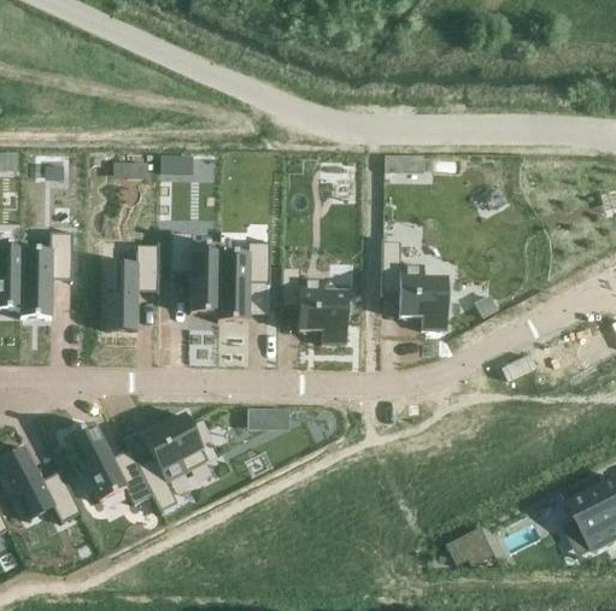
[(400,156),(385,154),(385,170),(402,170),(400,156)]
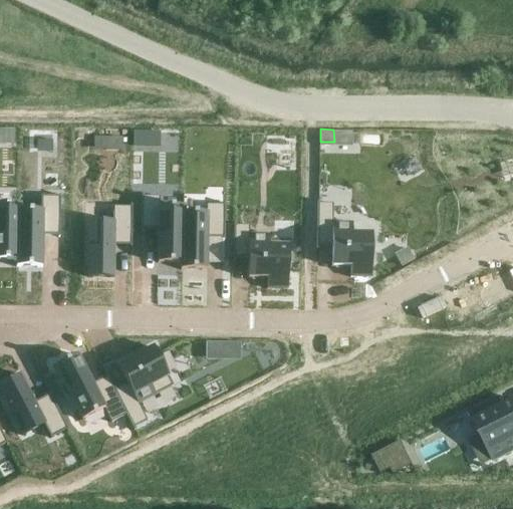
[(19,202),(17,201),(16,258),(16,263),(41,264),(42,232),(59,232),(60,193),(41,192),(40,208),(19,207),(19,202)]
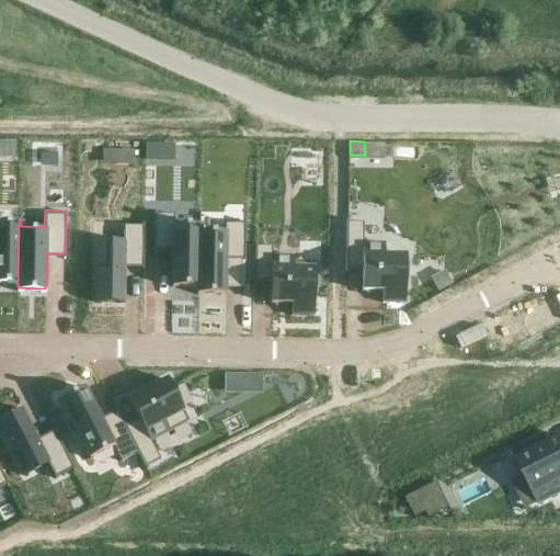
[(174,211),(153,211),(153,247),(173,247),(172,283),(197,284),(198,223),(174,222),(174,211)]
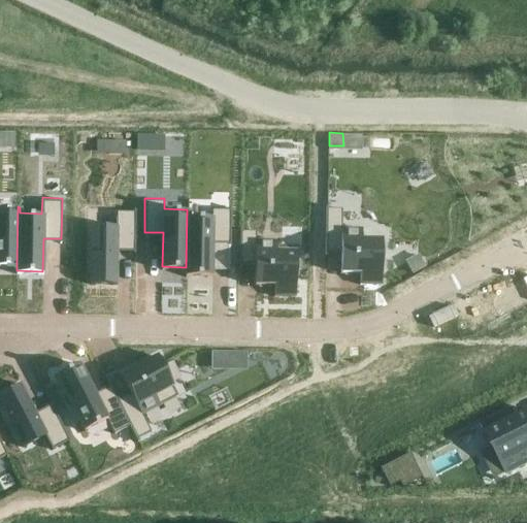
[(342,206),(326,205),(325,250),(340,250),(340,270),(360,270),(360,281),(382,282),(382,237),(362,236),(362,226),(341,225),(342,206)]
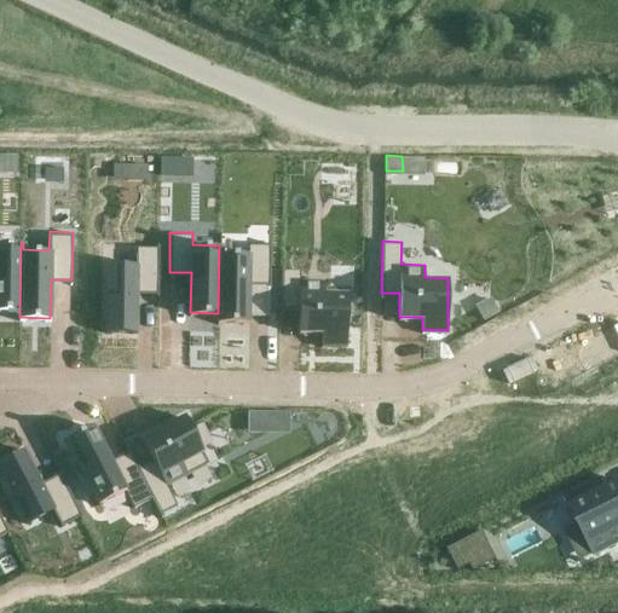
[(0,310),(19,311),(21,242),(0,242),(0,310)]
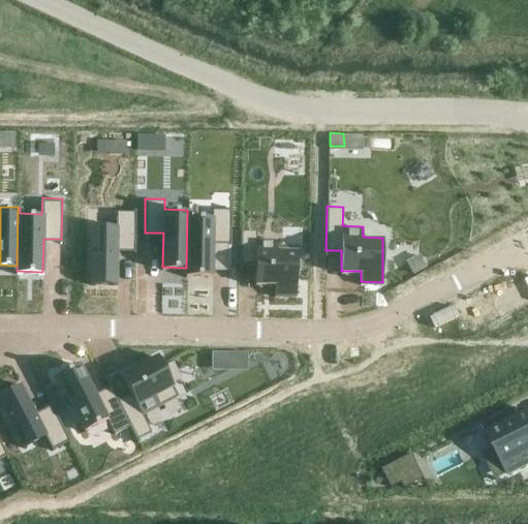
[(189,210),(187,210),(186,268),(186,274),(212,274),(213,241),(230,241),(231,208),(213,208),(212,216),(189,216),(189,210)]
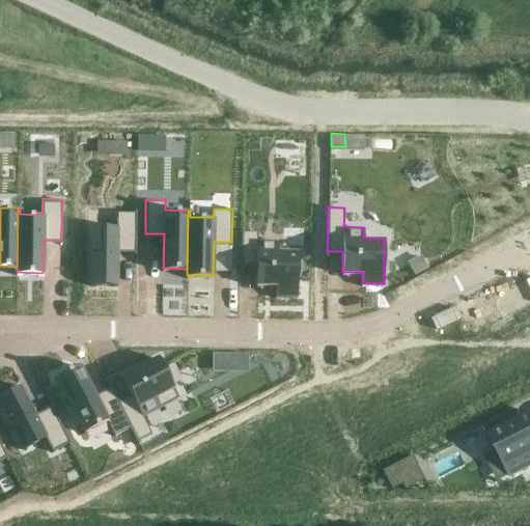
[(116,225),(91,224),(90,282),(117,283),(117,250),(136,250),(136,211),(117,211),(117,216),(116,216),(116,225)]
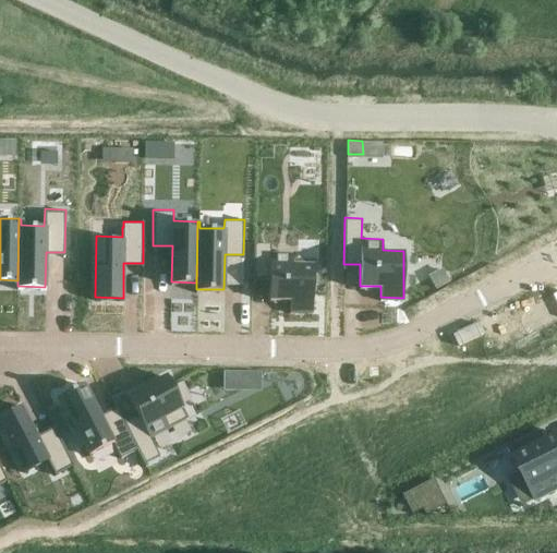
[(270,241),(254,241),(253,277),(269,277),(269,298),(290,299),(290,310),(312,311),(313,263),(291,263),(291,251),(270,251),(270,241)]
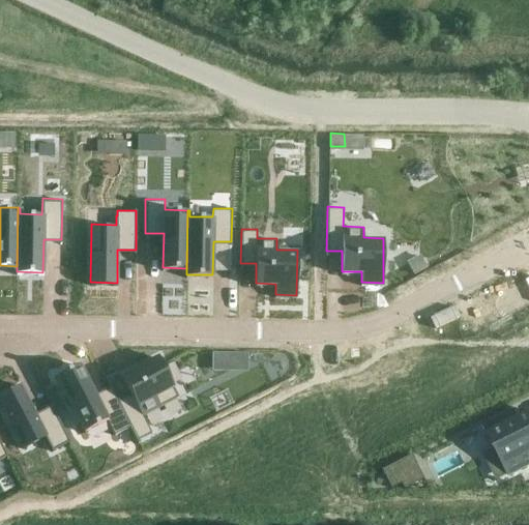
[(420,253),(408,259),(414,271),(427,265),(420,253)]
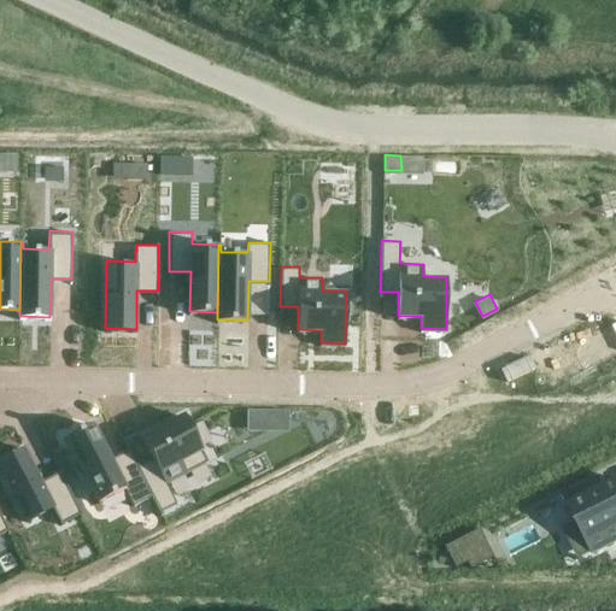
[(183,412),(141,435),(152,456),(138,463),(162,509),(176,500),(166,481),(209,459),(183,412)]
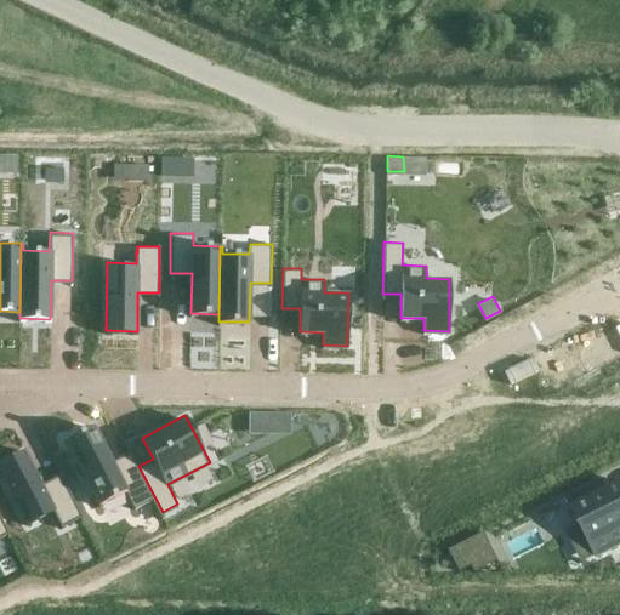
[(94,425),(66,439),(100,502),(125,489),(134,506),(152,496),(160,512),(163,512),(138,466),(130,450),(112,460),(94,425)]
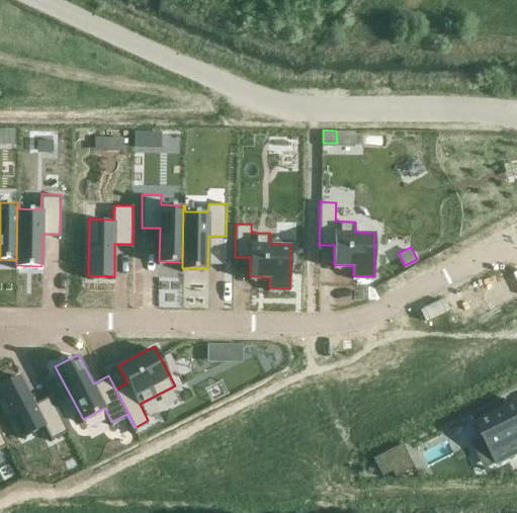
[(19,373),(0,382),(0,392),(22,436),(45,425),(51,438),(68,429),(51,395),(33,403),(19,373)]
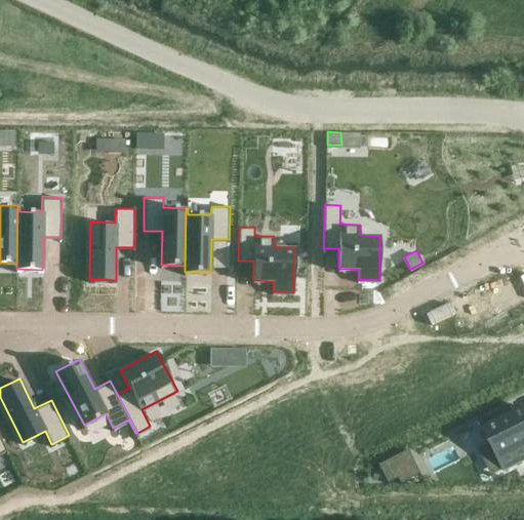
[(488,412),(479,416),(491,440),(505,467),(514,463),(523,456),(523,408),(515,412),(510,402),(488,412)]
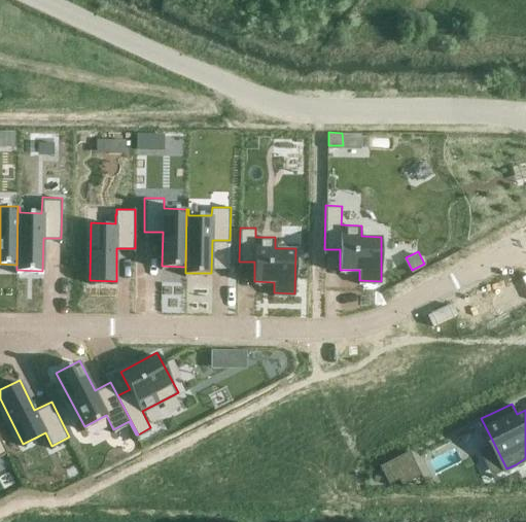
[(506,468),(493,442),(481,449),(494,475),(506,468)]
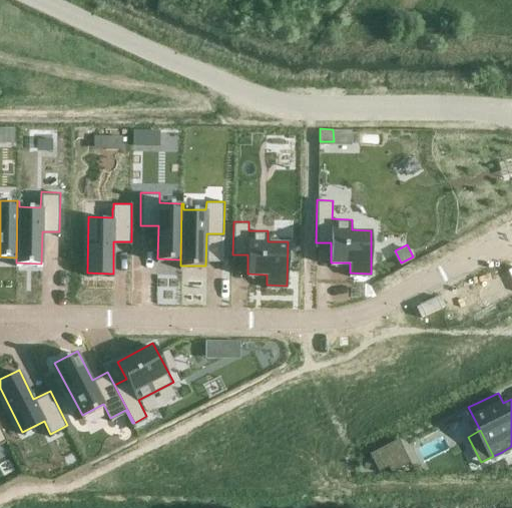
[(400,437),(389,443),(401,466),(412,460),(400,437)]
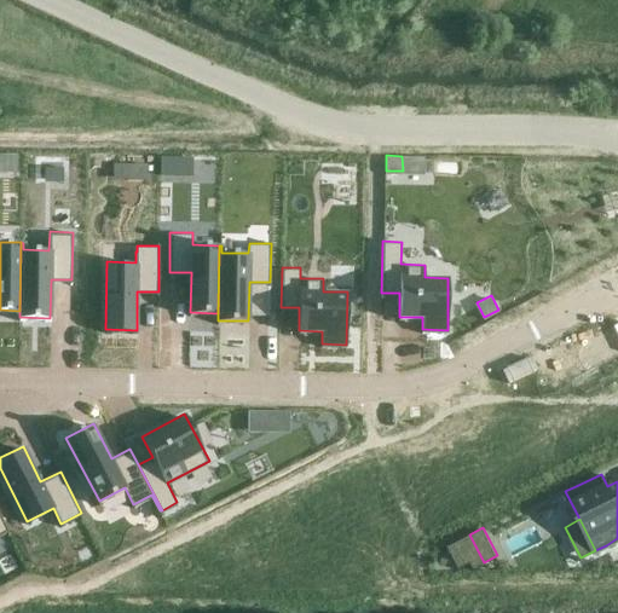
[(460,539),(449,545),(460,566),(471,560),(474,567),(484,562),(469,535),(460,539)]
